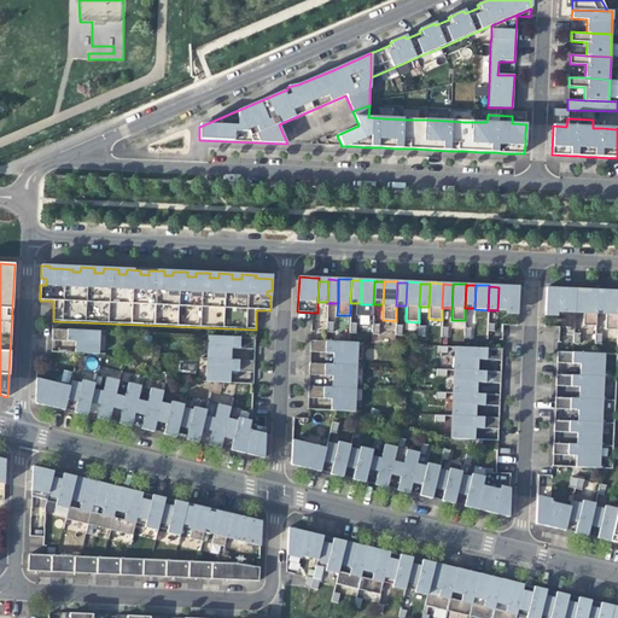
[(518,310),(519,286),(509,286),(499,286),(499,287),(497,310),(518,310)]
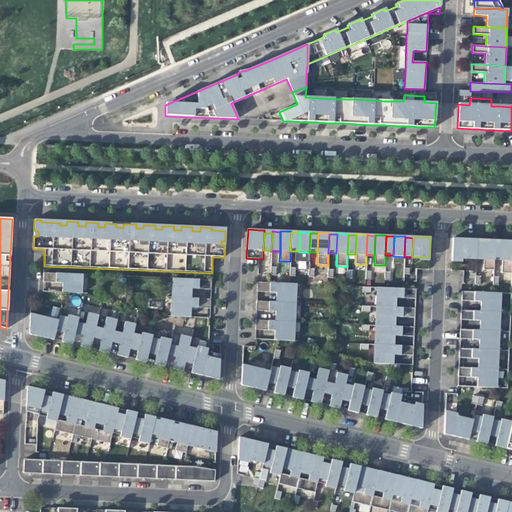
[(467,258),(468,238),(461,238),(454,238),(453,262),(464,262),(464,258),(467,258)]
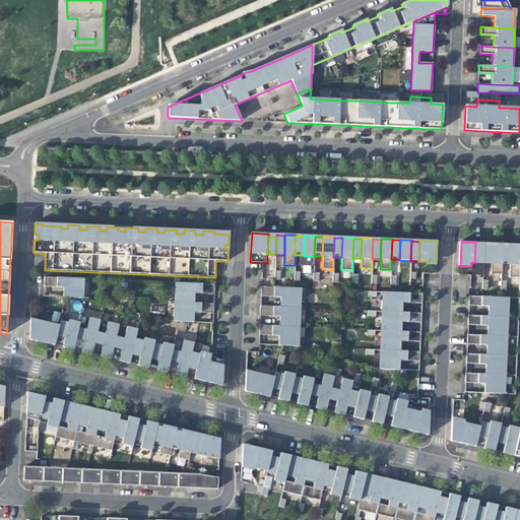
[(484,263),(484,242),(480,242),(475,242),(474,262),(484,263)]
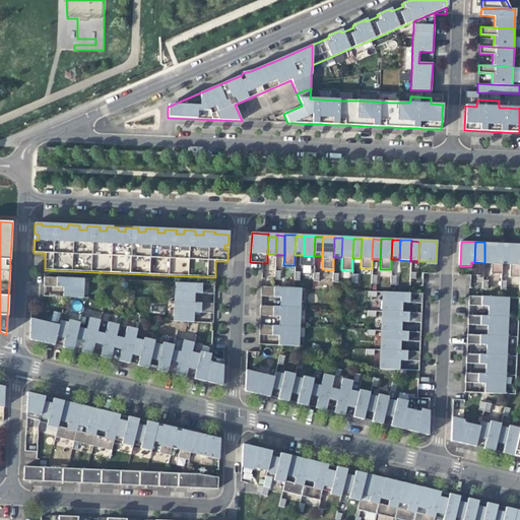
[(503,263),(503,243),(495,243),(484,242),(484,263),(492,263),(491,273),(502,274),(503,263)]
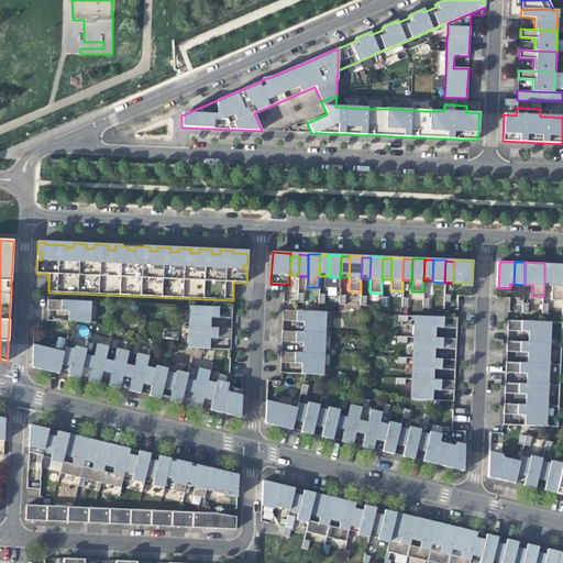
[(562,299),(562,263),(556,264),(544,263),(544,285),(553,286),(553,299),(562,299)]
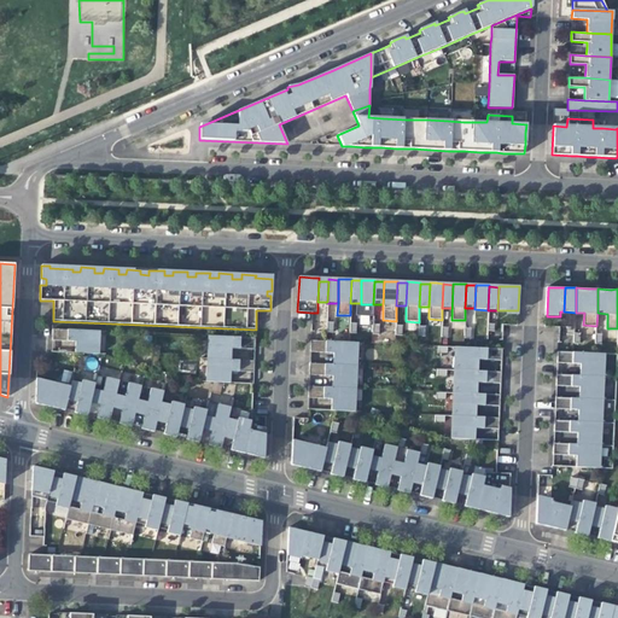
[(95,355),(97,332),(52,330),(52,334),(52,340),(75,342),(75,354),(81,354),(95,355)]
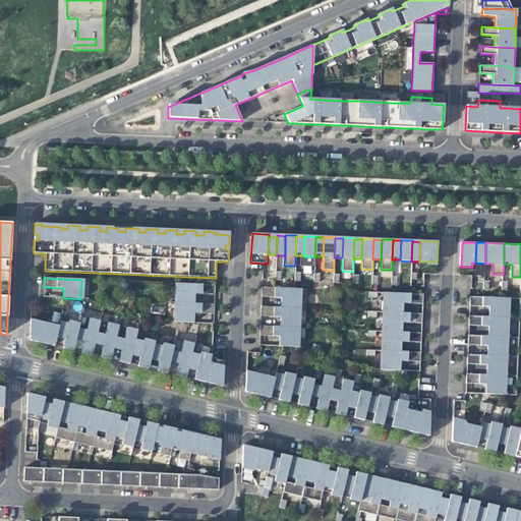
[(188,303),(189,294),(194,294),(215,295),(215,285),(177,284),(176,303),(188,303)]
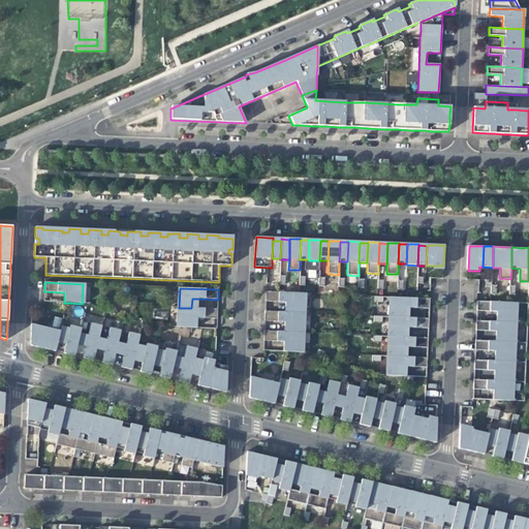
[(64,303),(64,292),(44,291),(44,302),(64,303)]
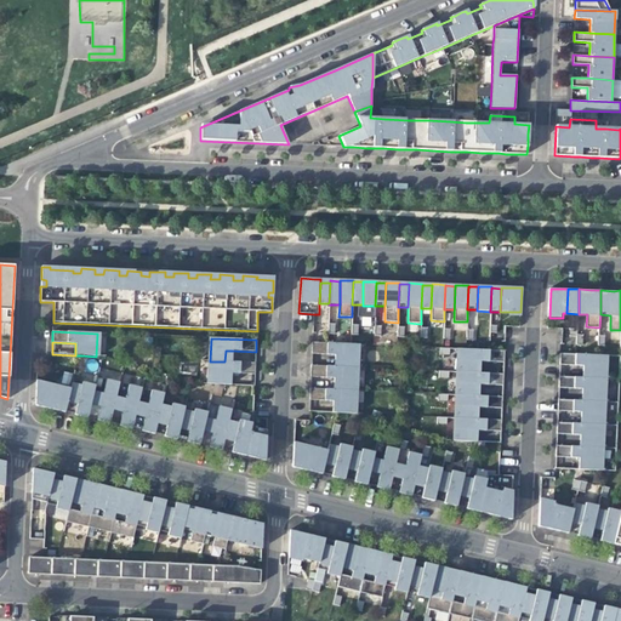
[(357,368),(358,345),(351,345),(328,343),(312,342),(312,351),(311,354),(335,355),(342,355),(341,366),(357,368)]
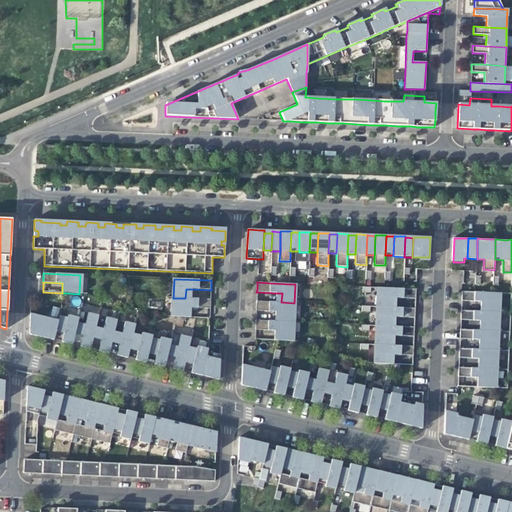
[(395,307),(396,298),(415,299),(416,290),(403,289),(384,288),(379,288),(378,307),(395,307)]
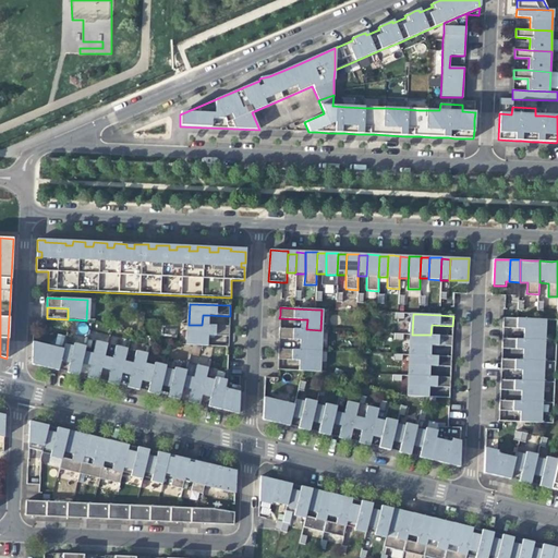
[(541,340),(542,319),(537,319),(517,318),(502,317),(502,328),(523,329),(530,329),(530,340),(541,340)]
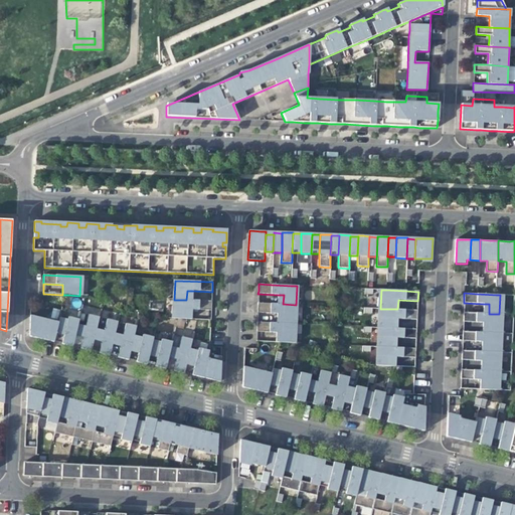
[(186,319),(186,310),(211,311),(211,302),(186,300),(174,300),(173,319),(186,319)]
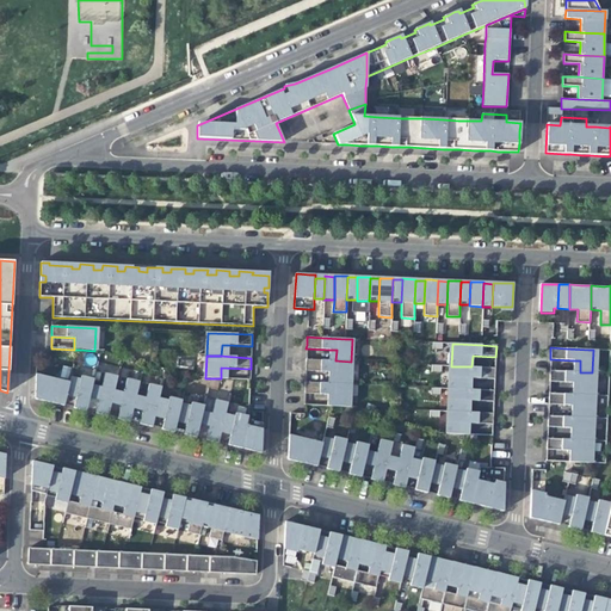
[(350,384),(351,362),(335,360),(329,360),(306,359),(306,371),(328,372),(335,372),(334,383),(350,384)]
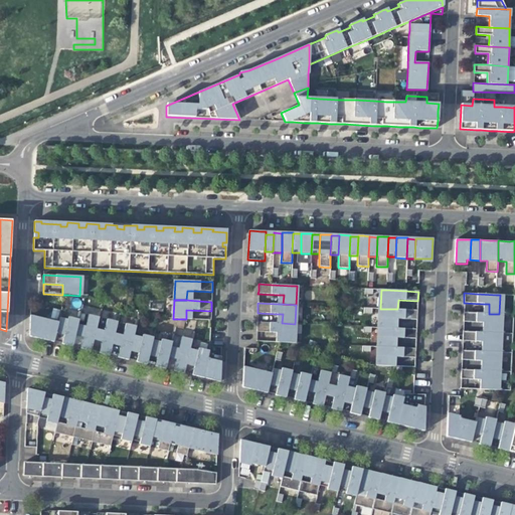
[(397,309),(380,309),(379,328),(391,328),(392,319),(397,319),(416,320),(416,310),(397,309)]
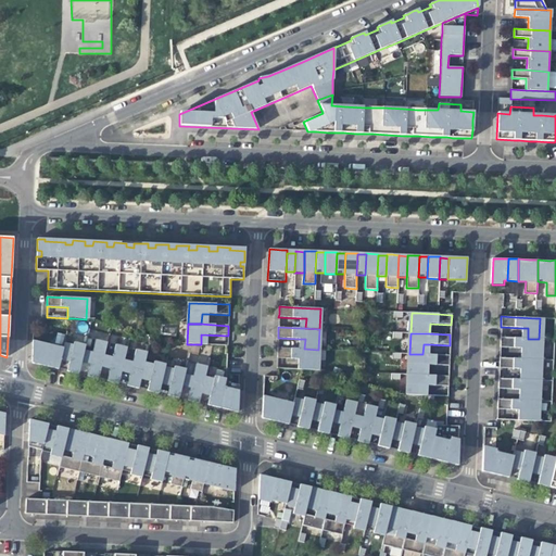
[(57,335),(55,344),(63,345),(64,336),(57,335)]
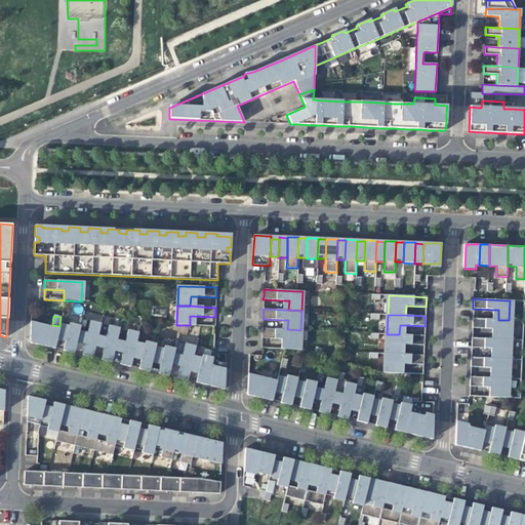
[(508,339),(509,320),(498,320),(473,318),(473,319),(472,328),(492,329),(497,329),(497,339),(508,339)]
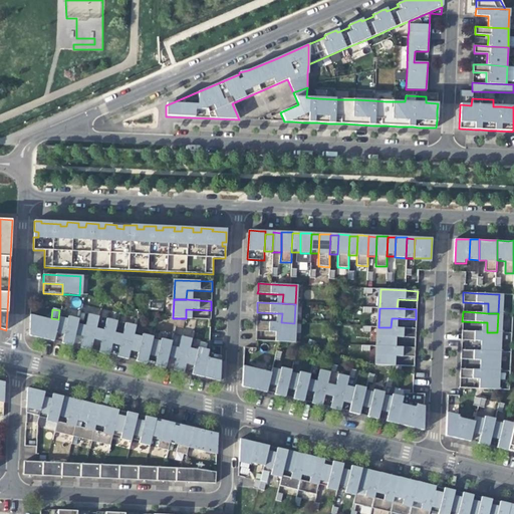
[(98,320),(98,316),(88,314),(85,326),(80,347),(80,348),(85,349),(90,350),(91,349),(98,320)]
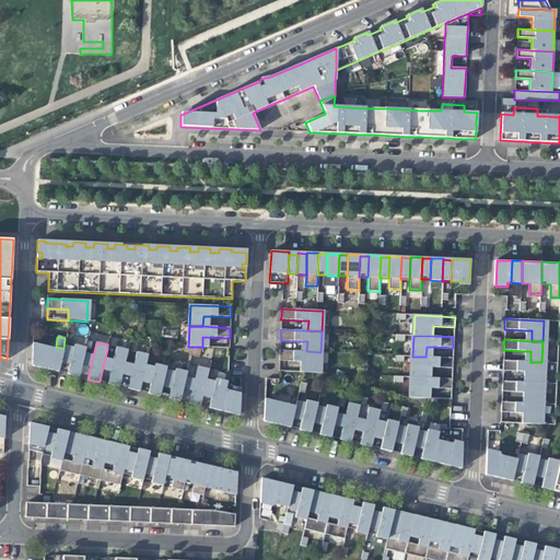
[(49,370),(55,351),(33,343),(32,365),(42,369),(49,370)]
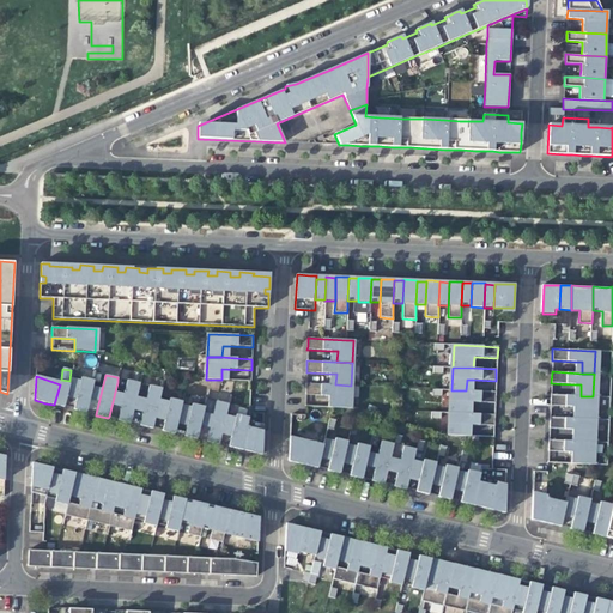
[(92,387),(93,381),(82,377),(80,381),(73,408),(73,410),(79,411),(86,413),(86,412),(92,387)]
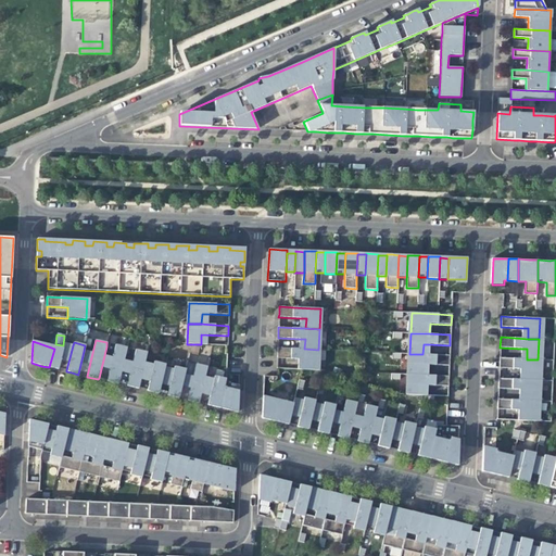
[(66,370),(73,345),(64,343),(62,351),(58,368),(66,370)]
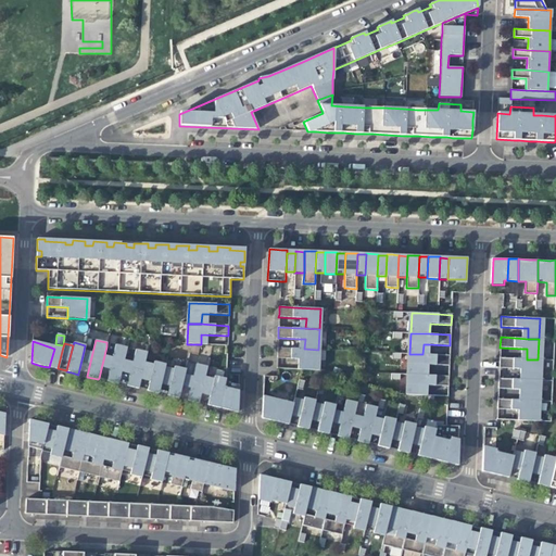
[(124,361),(127,348),(115,344),(112,357),(106,380),(106,381),(114,383),(118,384),(118,383),(124,361)]
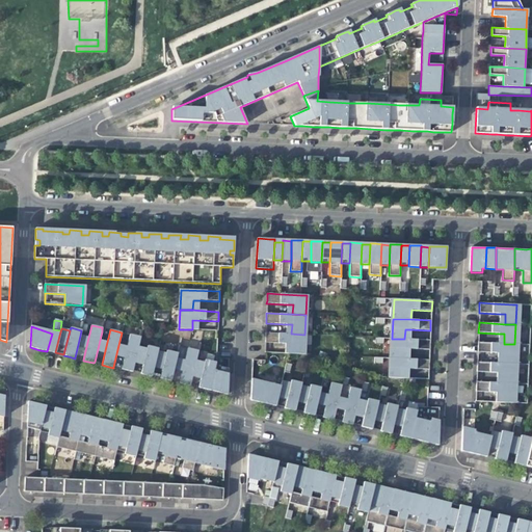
[(102,364),(107,342),(101,341),(103,331),(102,331),(95,362),(102,364)]
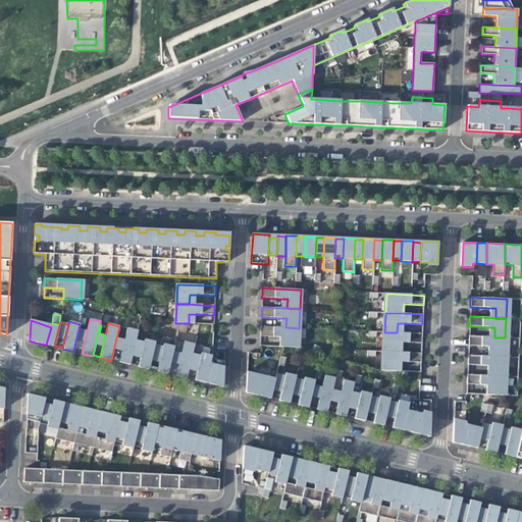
[(298,348),(299,328),(285,327),(280,327),(260,326),(260,336),(279,337),(285,337),(285,348),(298,348)]
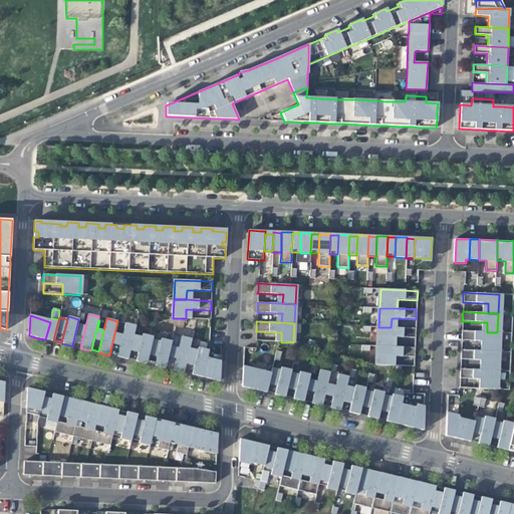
[(53,340),(57,324),(50,322),(45,339),(53,341),(53,340)]
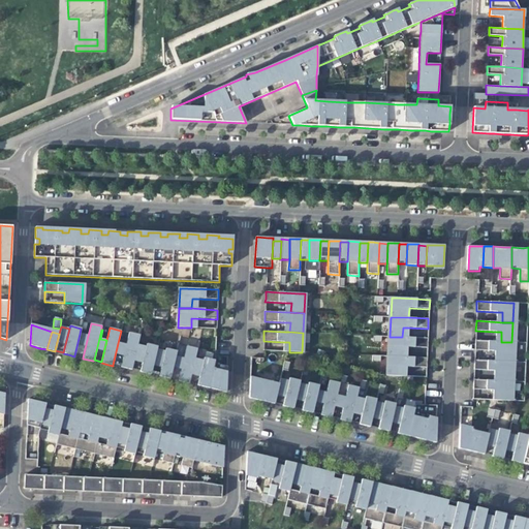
[(137,345),(139,335),(129,333),(126,345),(121,367),(125,368),(131,370),(131,369),(137,345)]
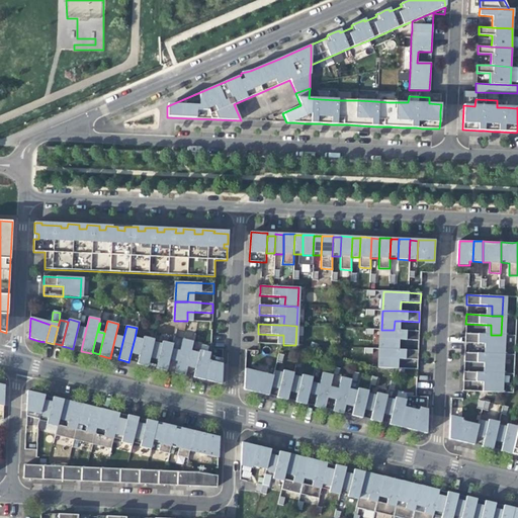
[(81,350),(86,329),(78,327),(73,348),(81,350)]
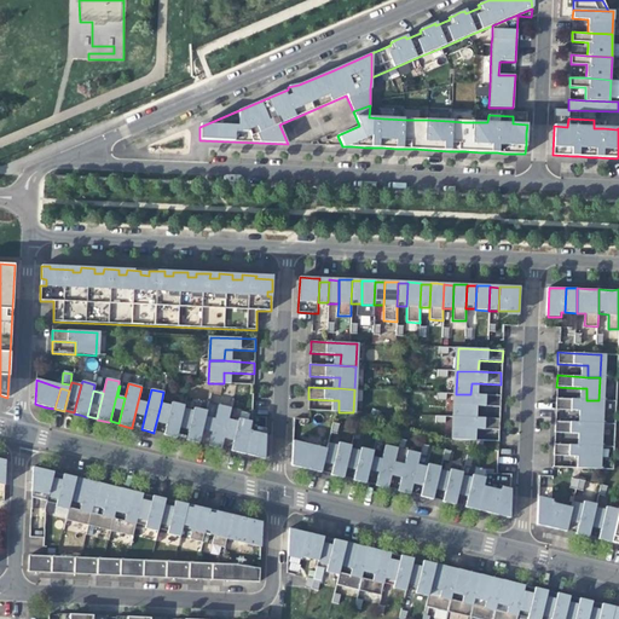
[(455,417),(469,417),(470,406),(476,406),(501,408),(501,395),(478,395),(470,394),(456,394),(455,417)]
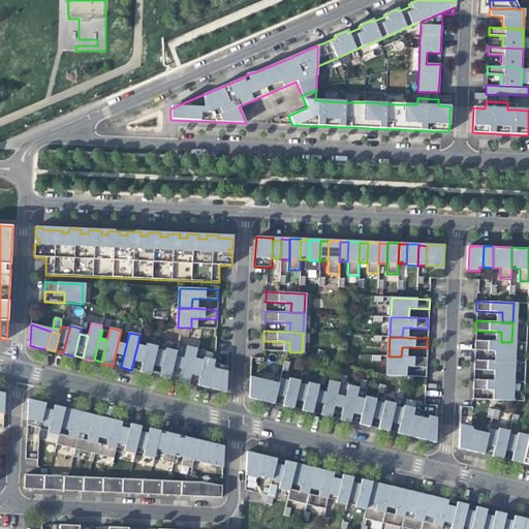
[(474,350),(495,351),(500,351),(500,362),(511,362),(511,342),(501,342),(495,341),(475,340),(474,350)]
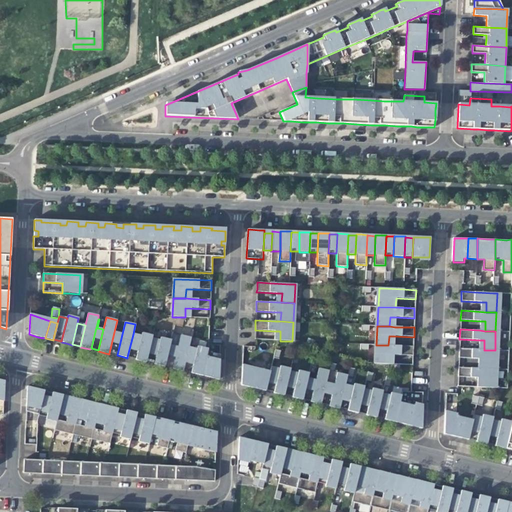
[(117,355),(122,334),(114,332),(109,353),(117,355)]
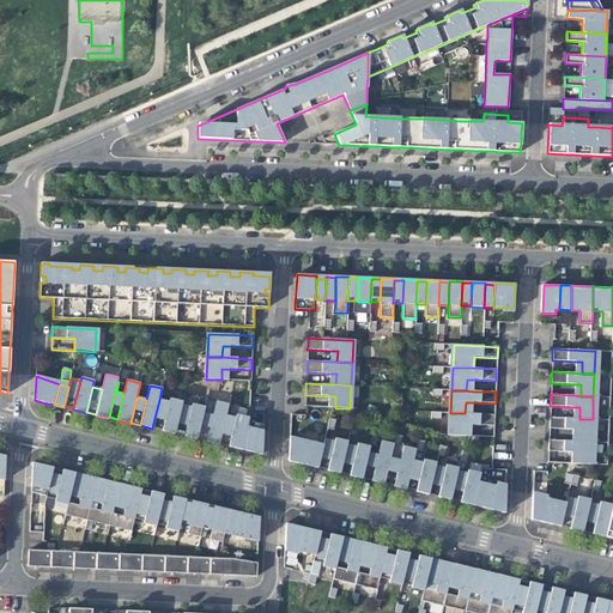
[(181,405),(182,402),(170,399),(169,402),(162,430),(162,431),(169,432),(175,434),(181,405)]
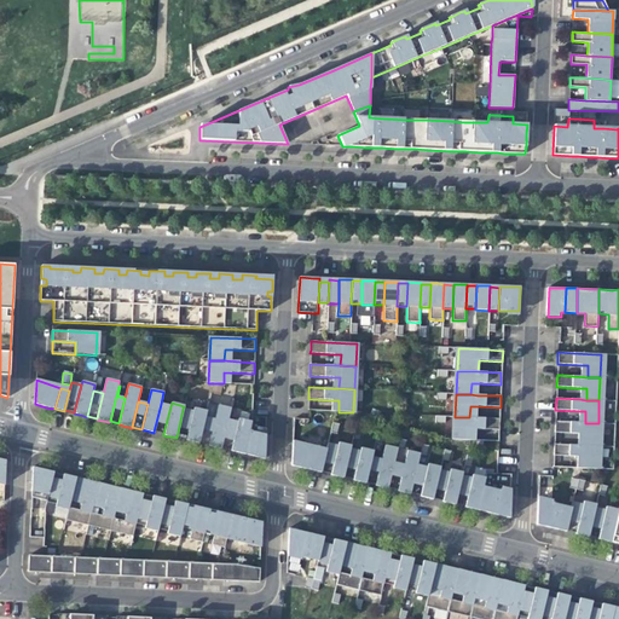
[(163,434),(171,406),(161,404),(154,432),(163,434)]
